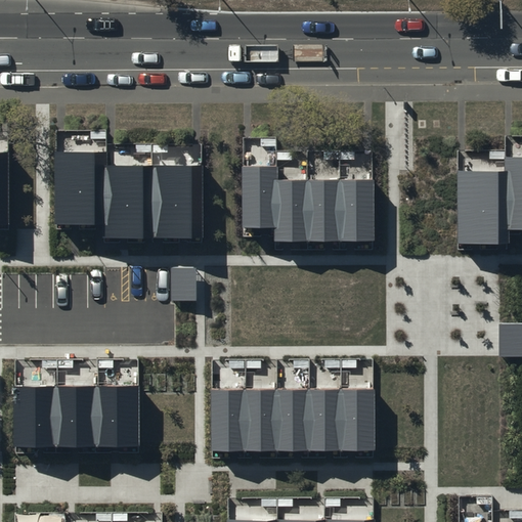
[(115,150),(51,151),(52,229),(114,229),(114,244),(214,242),(213,164),(115,165),(115,150)]
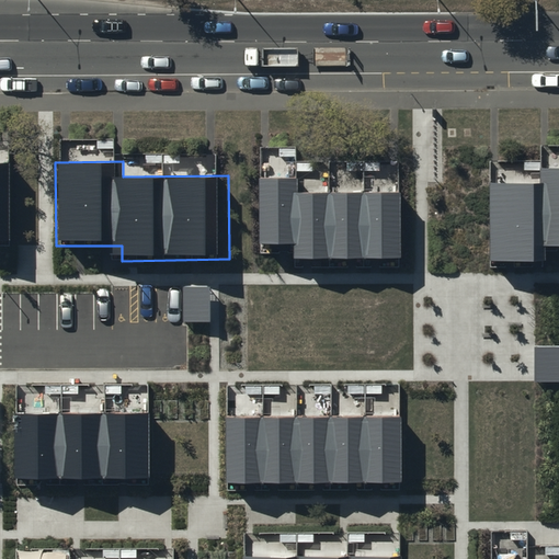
[(0,237),(15,238),(15,162),(0,162),(0,237)]
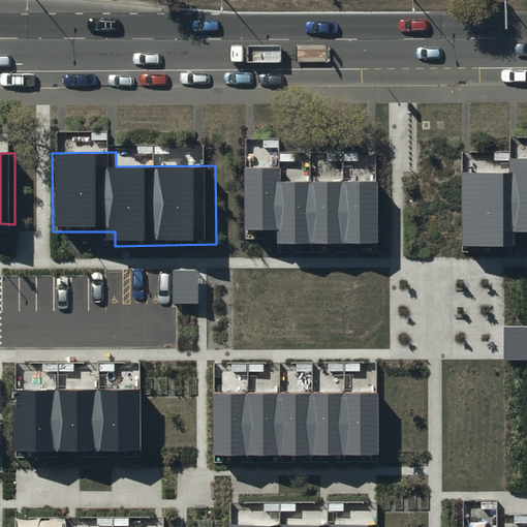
[(507,174),(461,174),(461,248),(514,248),(514,231),(526,230),(526,158),(507,158),(507,174)]
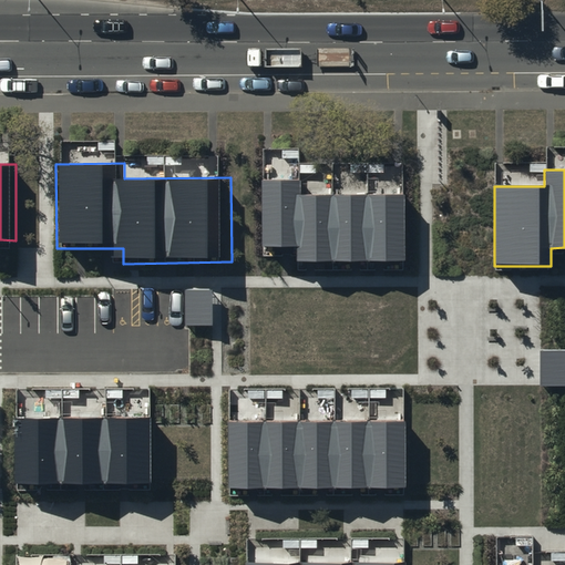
[(302,180),(262,181),(263,249),(300,248),(300,266),(403,264),(402,195),(302,196),(302,180)]
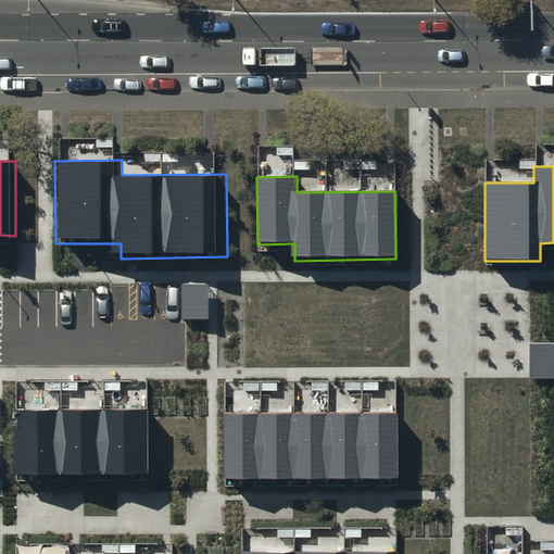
[(152,408),(17,407),(17,474),(151,475),(152,408)]
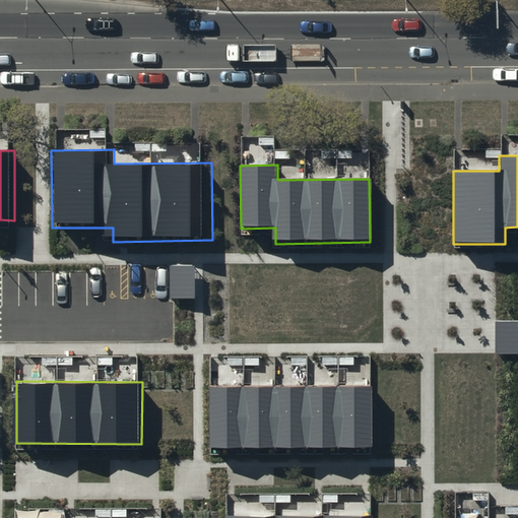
[(372,389),(210,388),(210,448),(372,449),(372,389)]
